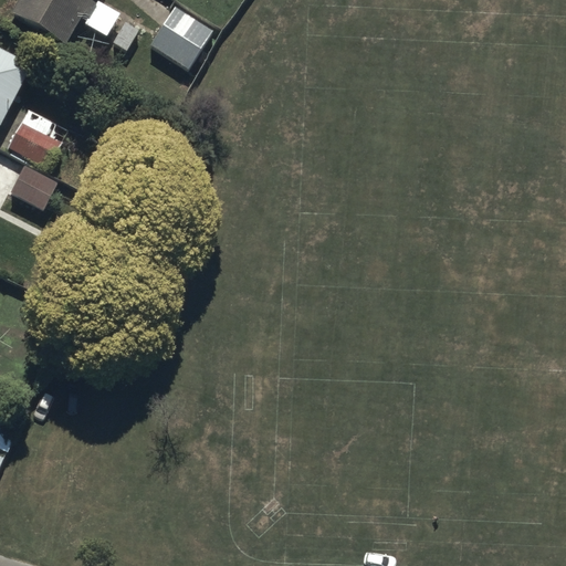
[(67,46),(81,23),(127,52),(139,33),(119,20),(122,16),(93,0),(20,0),(12,16),(67,46)]
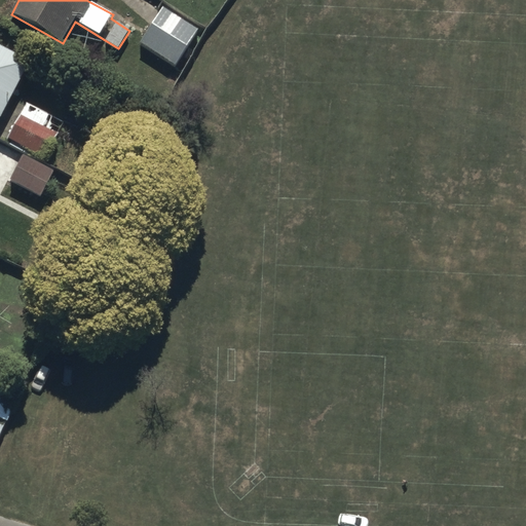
[(198,29),(162,8),(137,53),(145,59),(149,50),(177,66),(198,29)]
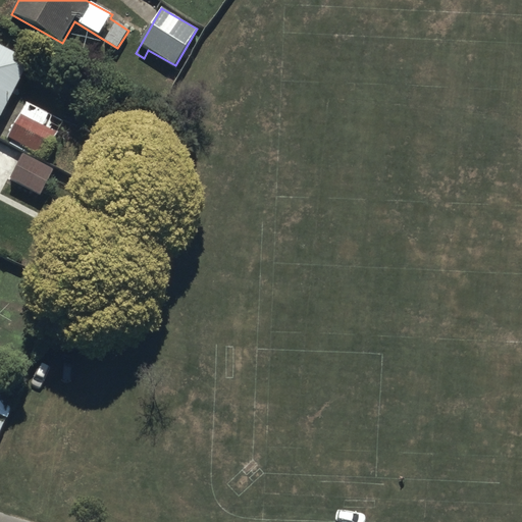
[(0,46),(0,118),(1,118),(30,62),(0,46)]
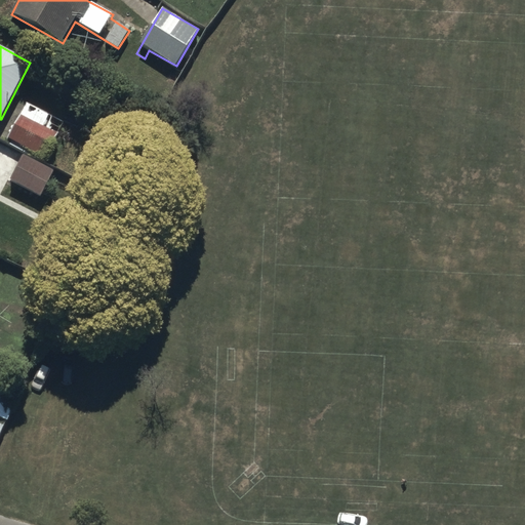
[(19,114),(6,144),(45,163),(58,132),(19,114)]
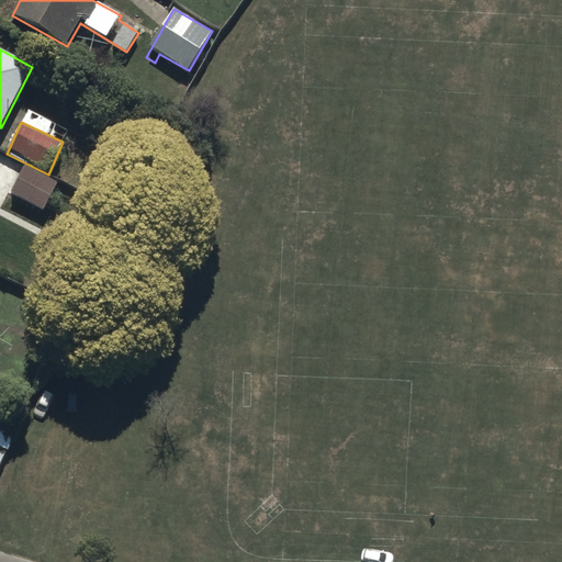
[(45,212),(58,183),(25,167),(11,197),(45,212)]
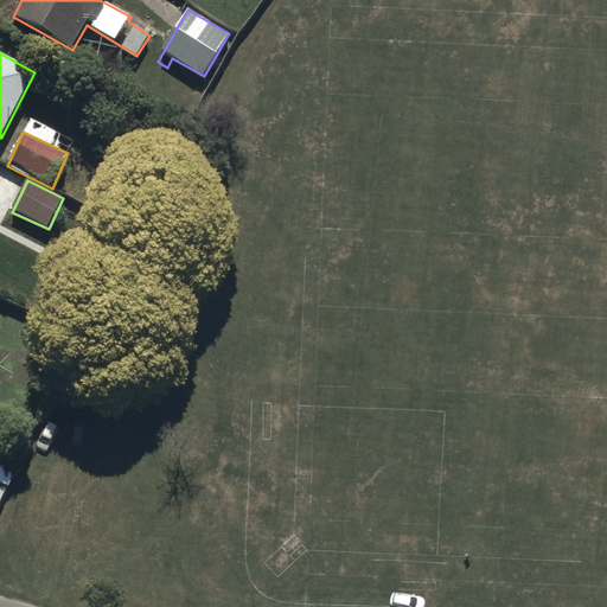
[(24,455),(4,447),(0,453),(0,484),(10,489),(24,455)]
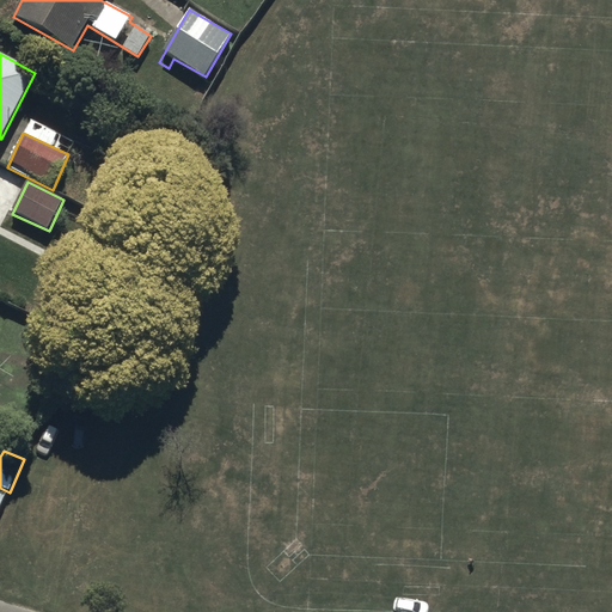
All buildings are outlined.
